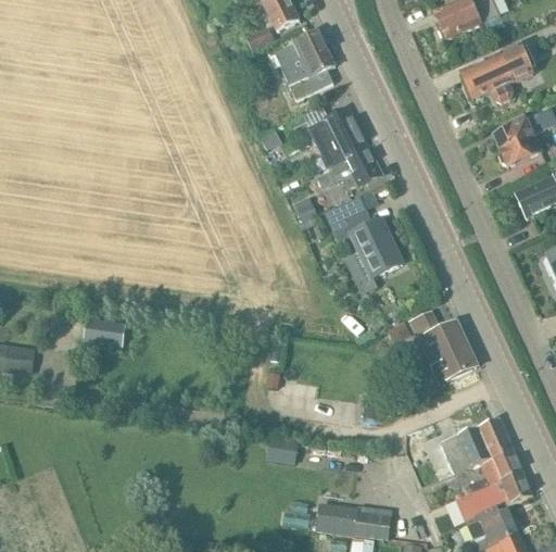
[(261,0),(277,32),(301,20),(290,0),(261,0)]
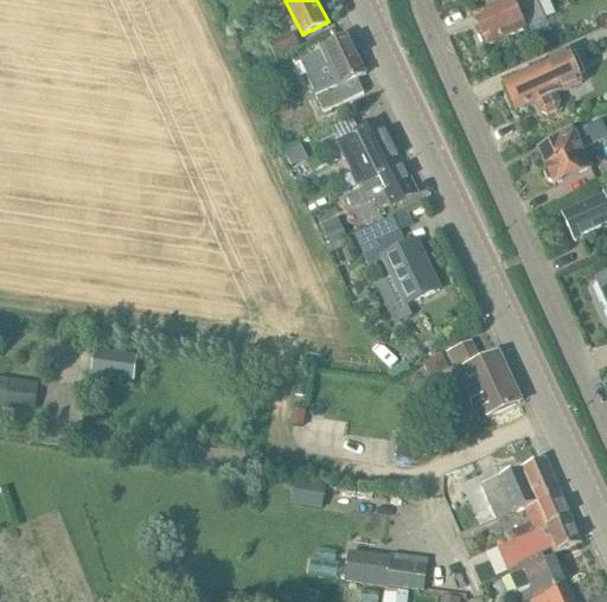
[(487,43),(524,26),(544,17),(537,0),(505,0),(474,14),(487,43)]
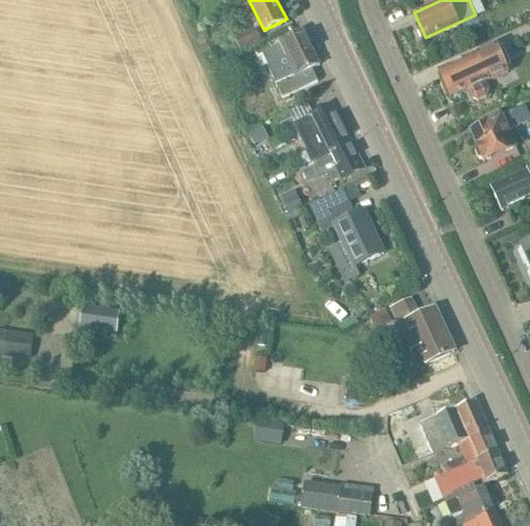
[(238,52),(260,39),(255,29),(233,40),(238,52)]
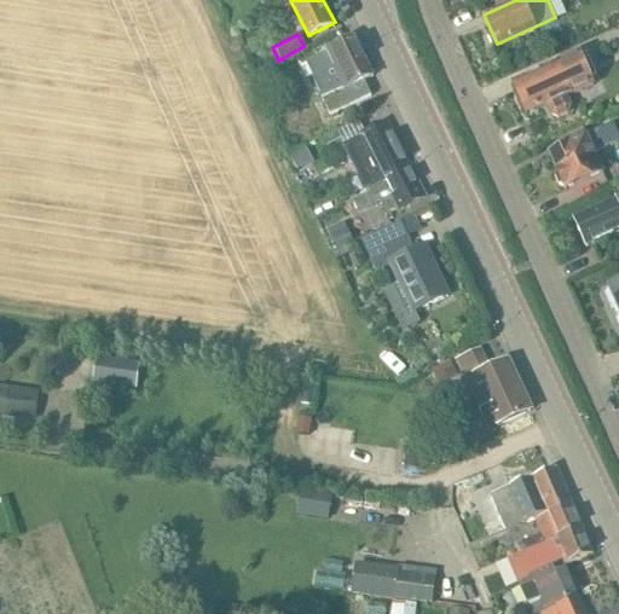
[(306,58),(313,75),(330,113),(371,93),(365,77),(375,74),(356,34),(306,58)]
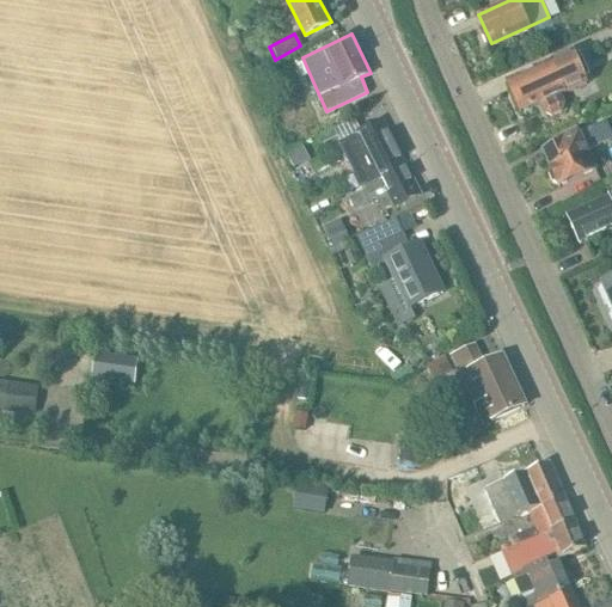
[(520,109),(540,100),(544,110),(551,112),(561,109),(564,102),(560,92),(586,80),(574,51),(508,80),(520,109)]
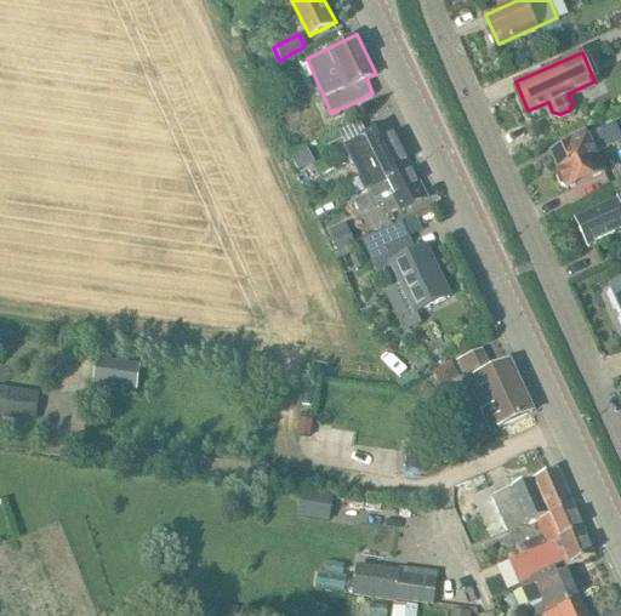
[(427,194),(391,119),(363,133),(363,135),(346,143),(369,189),(370,188),(377,204),(383,200),(388,212),(400,206),(400,207),(427,194)]
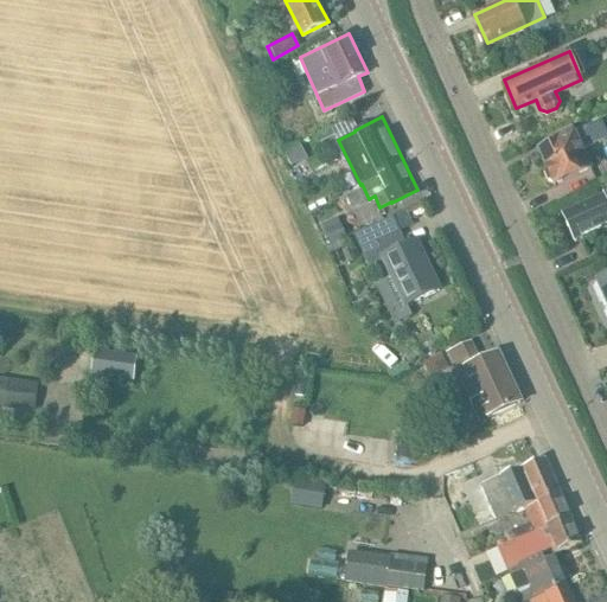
[(541,148),(547,164),(544,170),(548,178),(555,180),(556,184),(589,168),(581,147),(606,135),(606,132),(601,119),(573,130),(572,127),(549,136),(551,143),(541,148)]
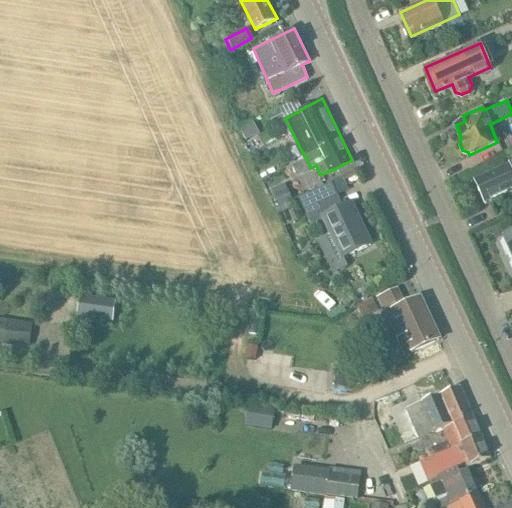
[(268,120),(283,112),(279,106),(279,105),(264,113),(268,120)]
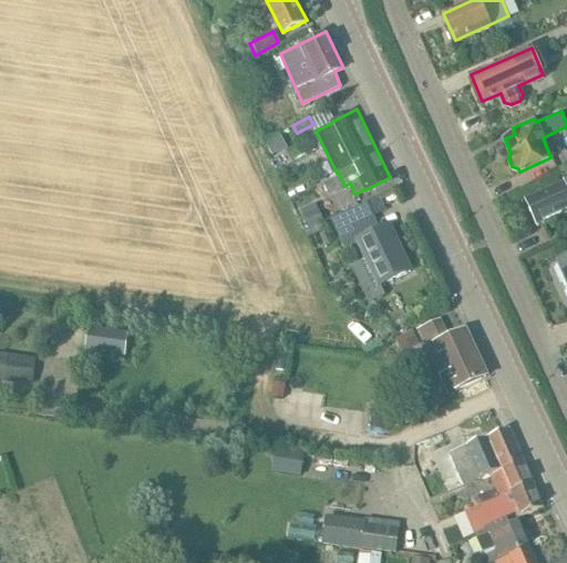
[(278,128),(264,134),(271,150),(286,143),(278,128)]
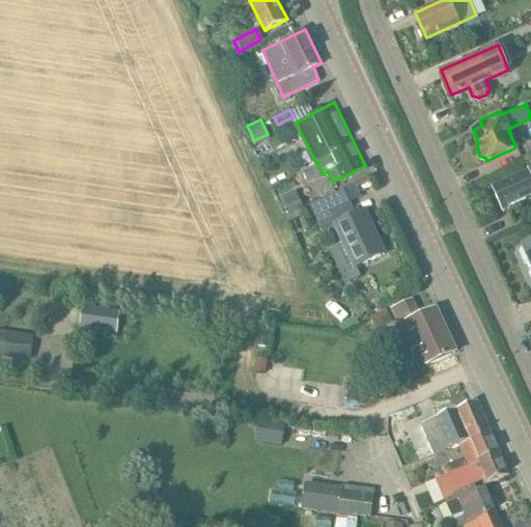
[(528,168),(492,184),(503,209),(527,198),(530,200),(530,160),(526,163),(527,165),(528,168)]
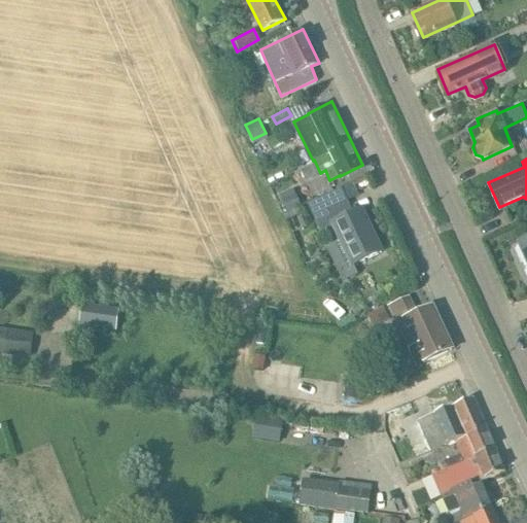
[(291,184),(277,190),(285,208),(300,202),(291,184)]
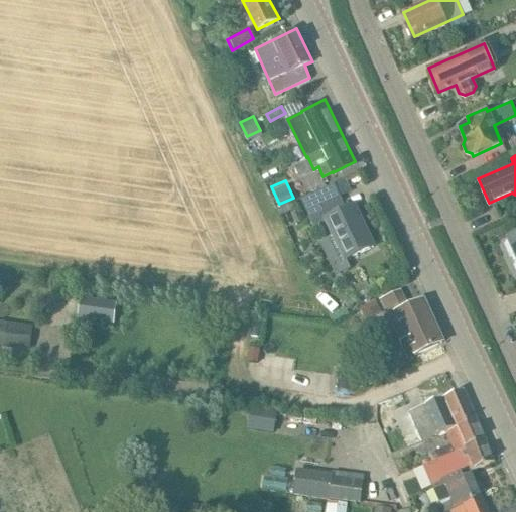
[(333,183),(300,199),(306,211),(313,225),(323,221),(326,219),(333,233),(345,258),(331,265),(335,273),(350,266),(346,258),(374,245),(355,205),(345,209),(339,196),(334,184),(333,183)]
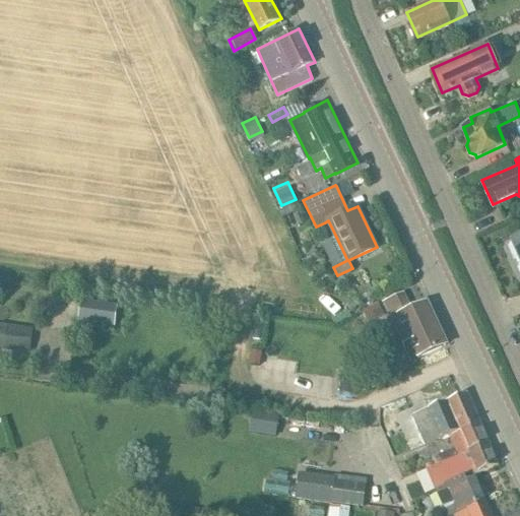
[(370,277),(339,292),(345,297),(349,305),(359,301),(361,300),(359,297),(375,288),(370,277)]
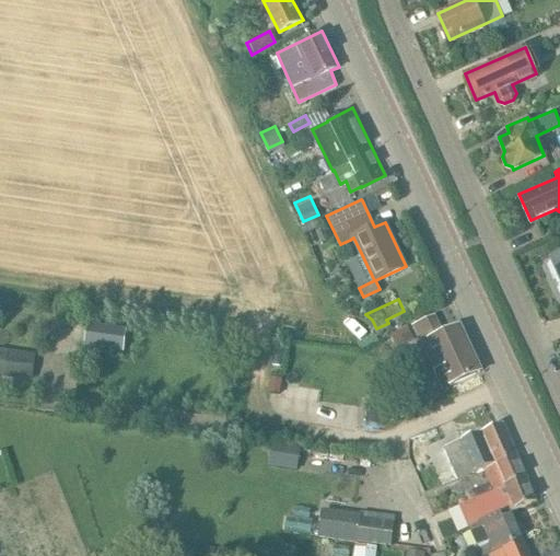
[(481,369),(461,325),(443,333),(435,315),(415,325),(434,369),(436,368),(444,384),(447,382),(448,384),(481,369)]
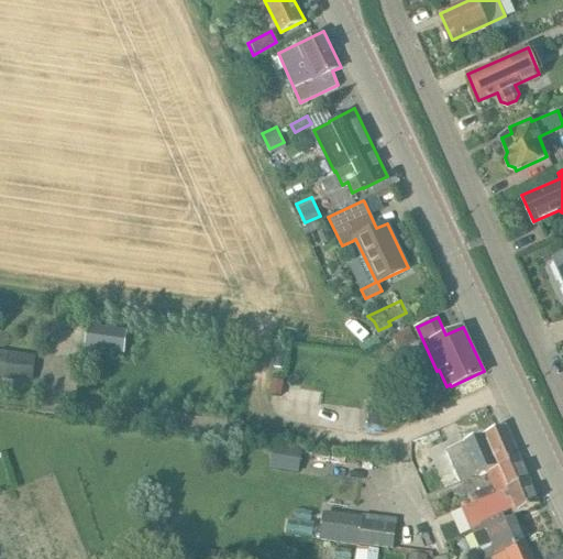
[(87,322),(84,346),(123,352),(127,328),(87,322)]
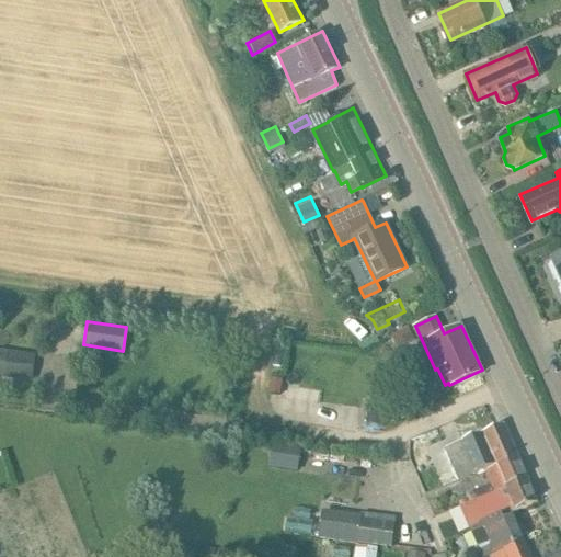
[(409,326),(391,332),(397,345),(414,339),(409,326)]
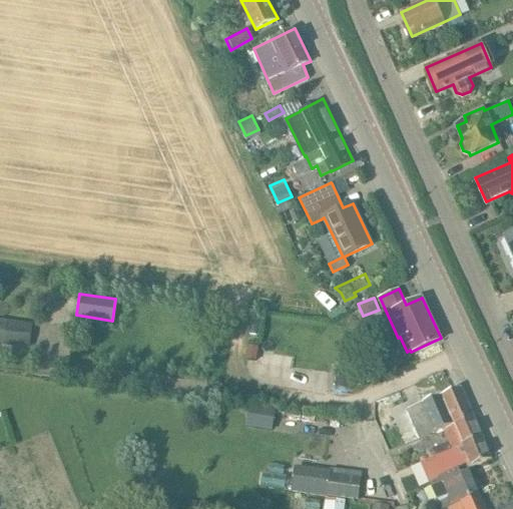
[(32,322),(0,317),(0,343),(29,347),(32,322)]
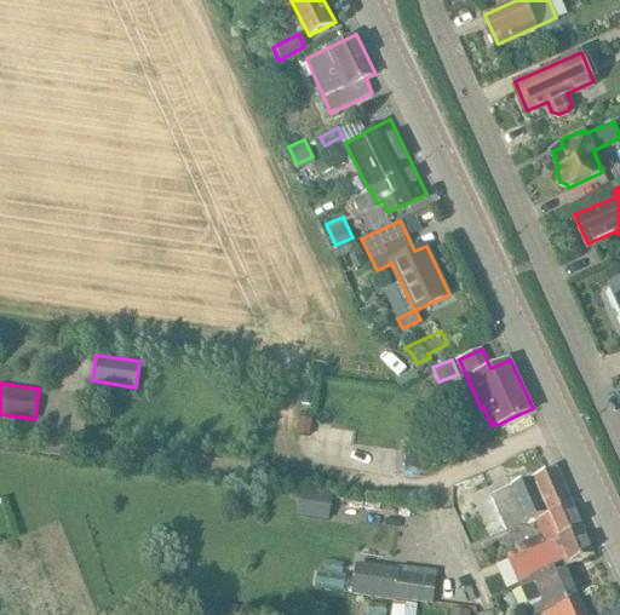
[(299,415),(297,432),(310,434),(311,417),(299,415)]
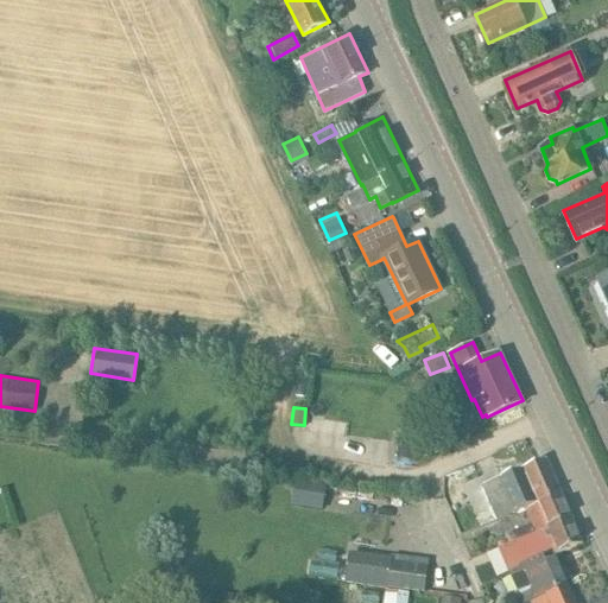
[(398,440),(397,457),(415,459),(417,443),(398,440)]
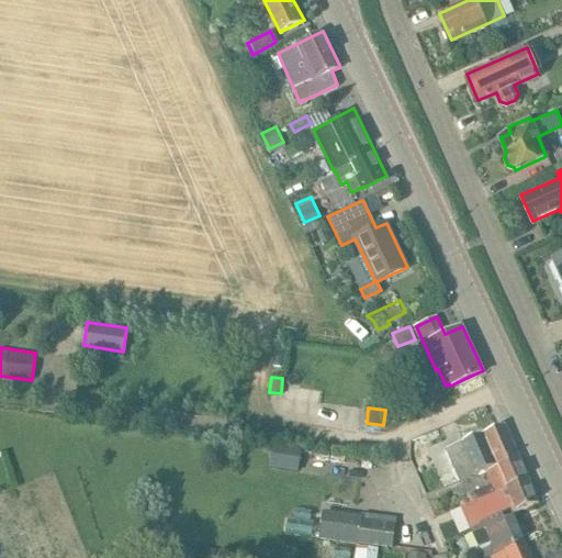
[(458,479),(484,468),(518,454),(505,423),(446,447),(458,479)]
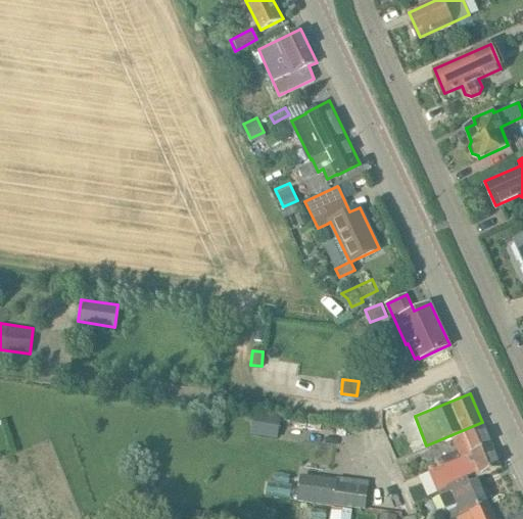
[(251,432),(277,436),(280,416),(254,412),(251,432)]
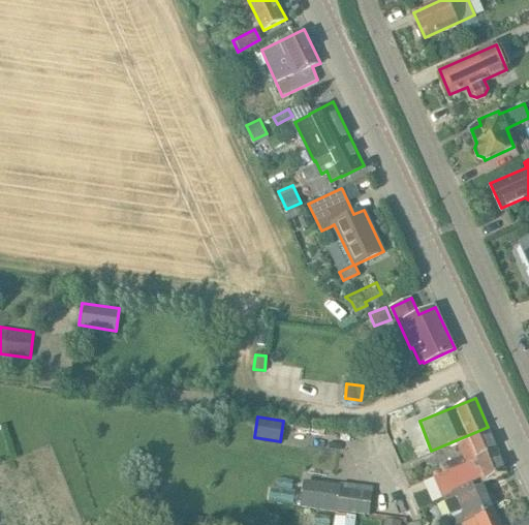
[(462,454),(444,461),(447,469),(465,463),(496,450),(488,427),(456,440),(462,454)]
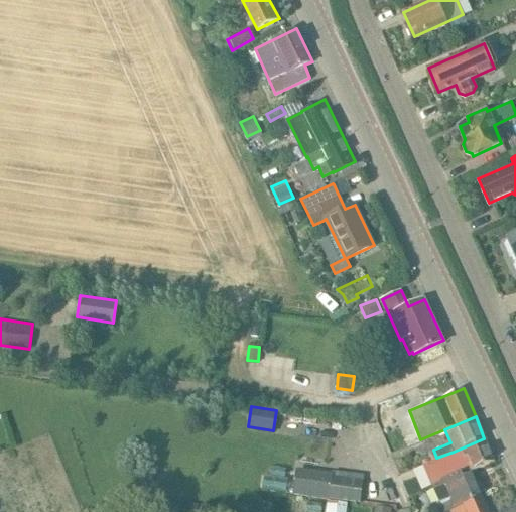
[(454,452),(457,459),(443,466),(447,477),(470,468),(493,459),(484,438),(454,452)]
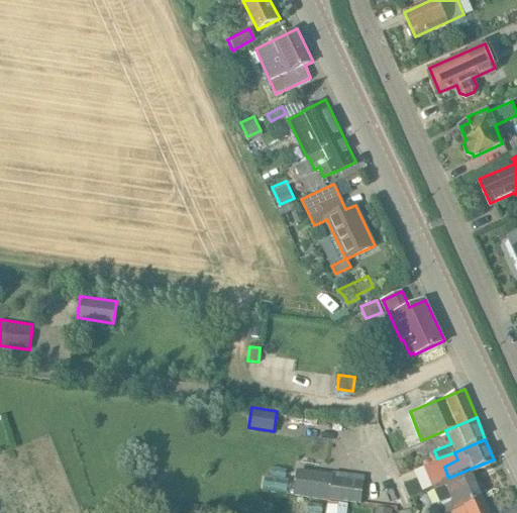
[(298,467),(294,493),(328,498),(329,498),(332,475),(332,473),(298,467)]
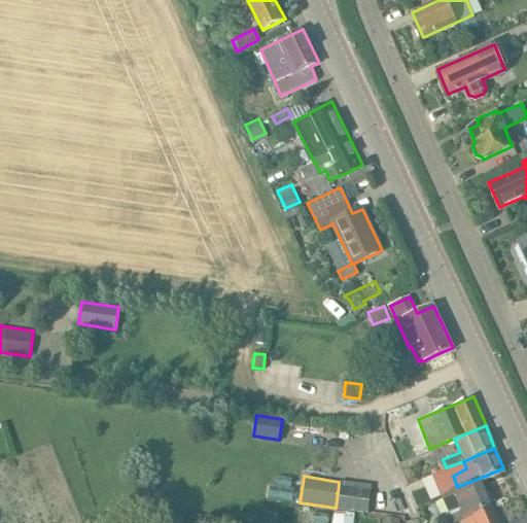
[(441,495),(452,520),(453,522),(459,520),(492,506),(480,478),(457,487),(451,490),(451,491),(441,495)]
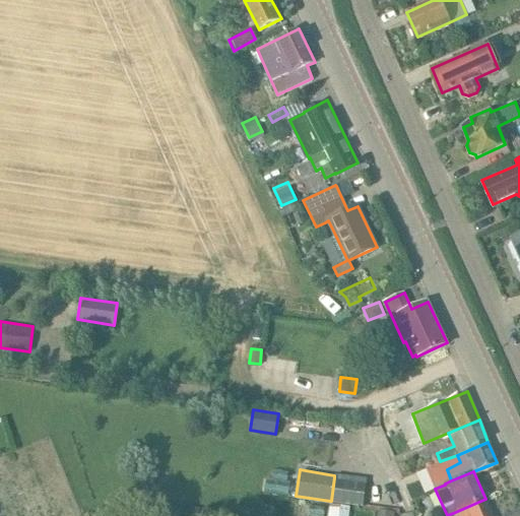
[(334,477),(331,501),(350,504),(363,506),(363,502),(366,482),(334,477)]
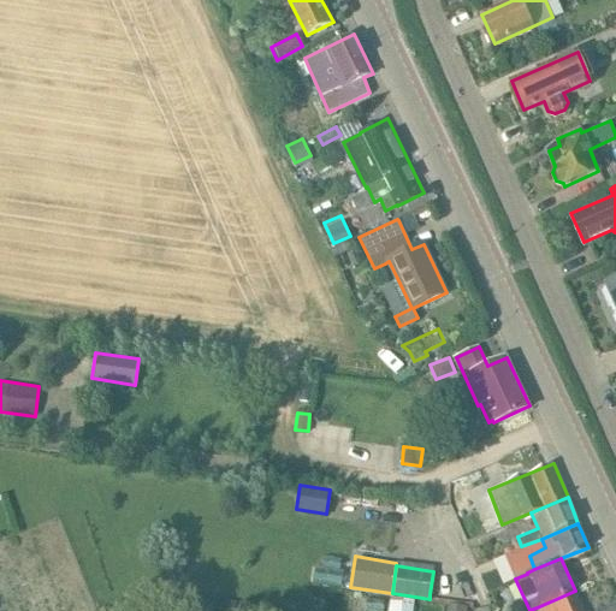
[(584,610),(575,591),(537,607),(538,610),(584,610)]
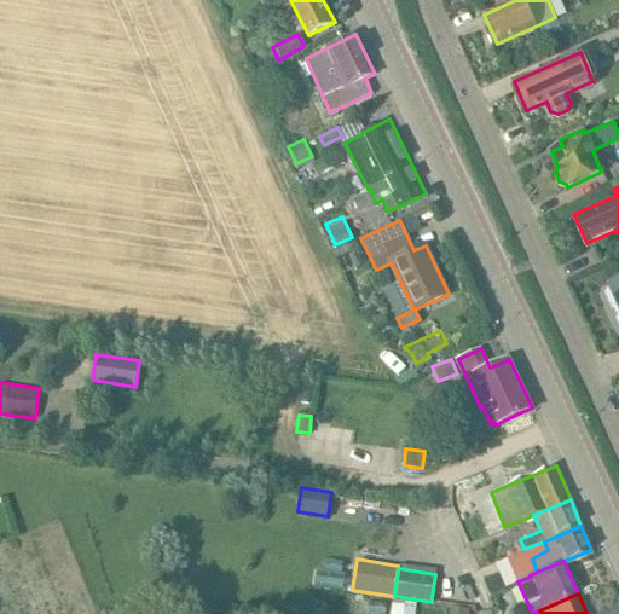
[(392,601),(389,613),(414,613),(416,603),(417,601),(392,597),(392,601)]
